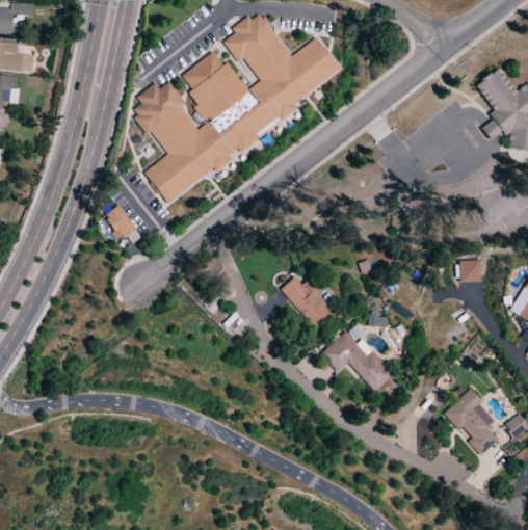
[(35,3),(10,2),(10,6),(0,5),(0,32),(19,34),(20,18),(35,18),(35,3)]
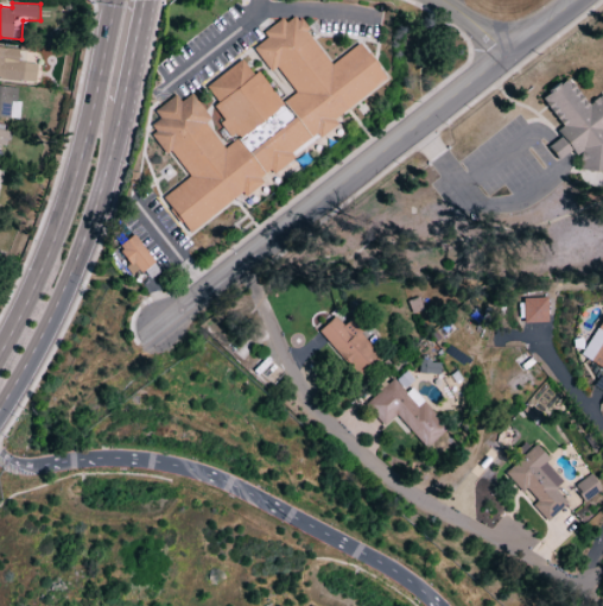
[(391,81),(363,42),(335,63),(298,13),(255,44),(273,70),(280,65),(299,92),(284,103),(249,56),(205,88),(241,138),(230,145),(192,94),(184,101),(178,94),(157,109),(163,118),(152,125),(190,178),(165,196),(192,233),(265,180),(298,156),(294,151),(391,81)]
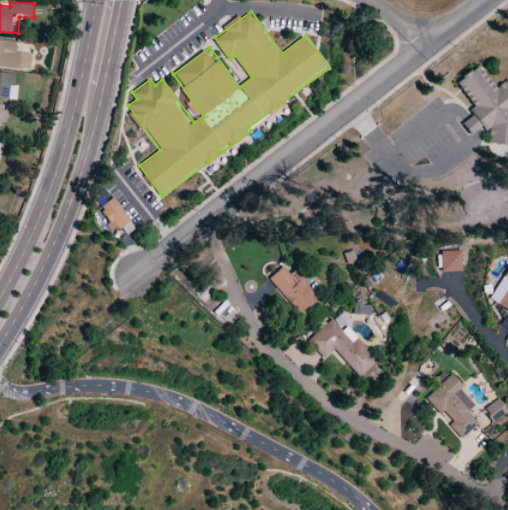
[(0,65),(32,69),(34,52),(17,51),(18,40),(0,38),(0,65)]
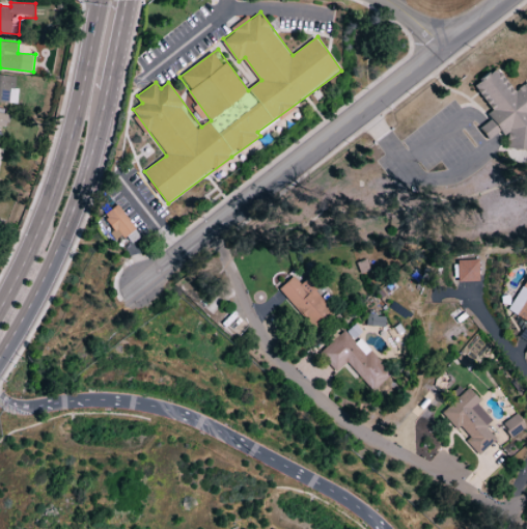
[(509,148),(526,147),(526,83),(516,90),(499,66),(475,84),(491,106),(492,119),(481,127),(490,138),(502,129),(505,133),(509,133),(509,148)]
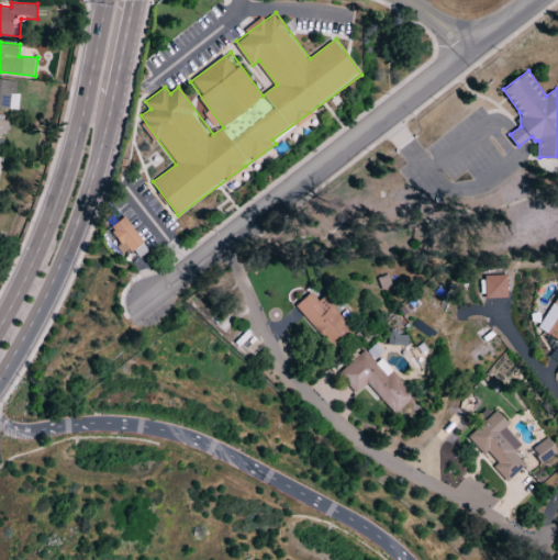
[(19,80),(0,78),(0,107),(20,110),(22,92),(18,92),(19,80)]
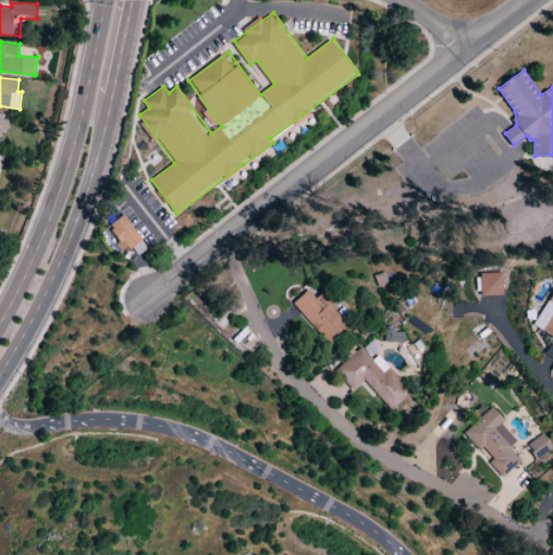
[(11,119),(0,115),(0,131),(8,133),(11,119)]
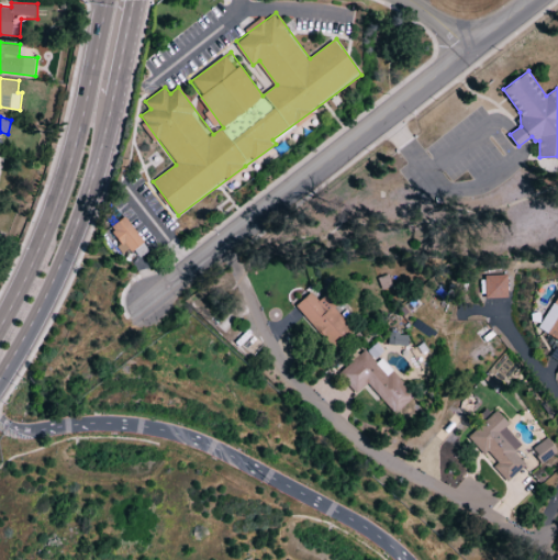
[(145,239),(126,215),(110,228),(129,253),(145,239)]
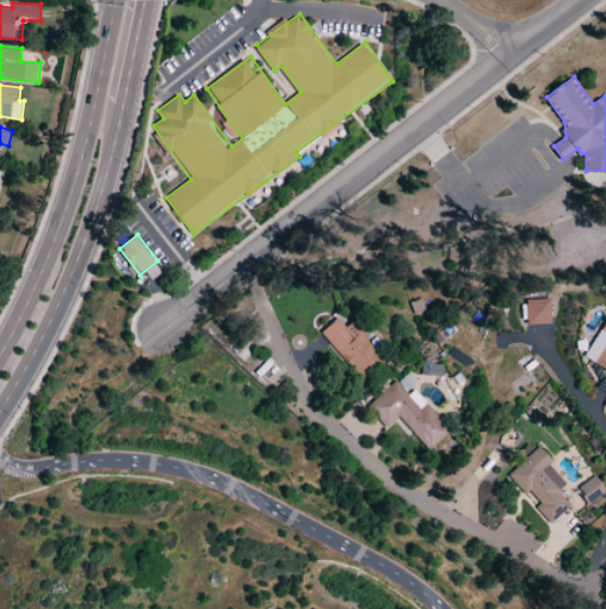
[(552,323),(552,299),(527,299),(527,323),(552,323)]
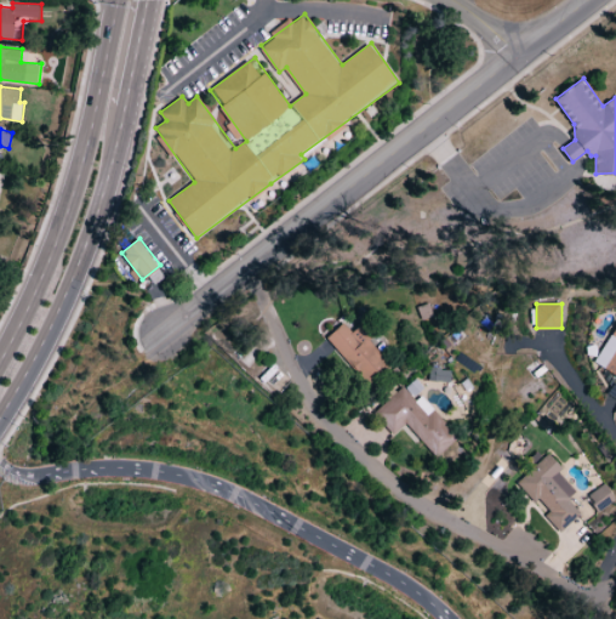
[(329,338),(370,384),(394,362),(361,325),(354,331),(346,322),(329,338)]
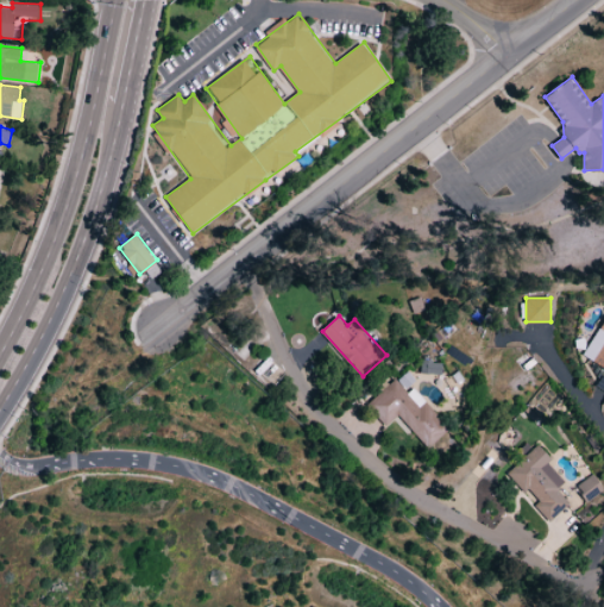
[(603,320),(583,356),(603,368),(603,320)]
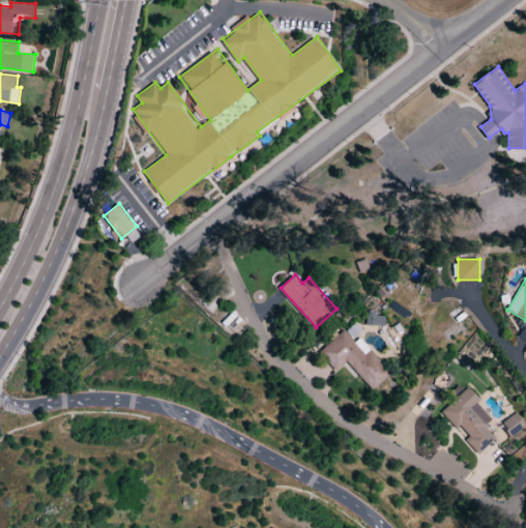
[(386,314),(369,313),(369,324),(386,325),(386,314)]
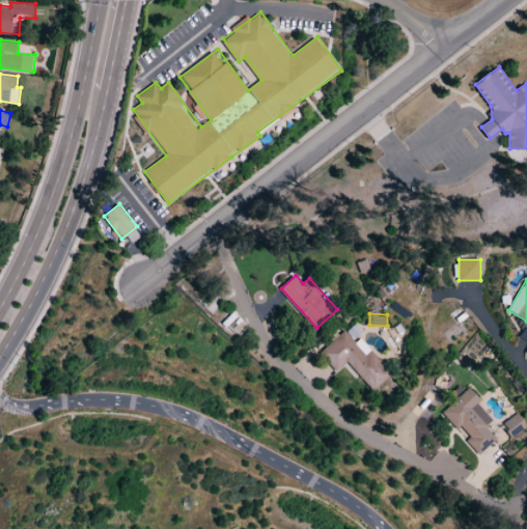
[(373,390),(393,374),(364,336),(357,341),(348,330),(322,350),(337,370),(351,361),(373,390)]
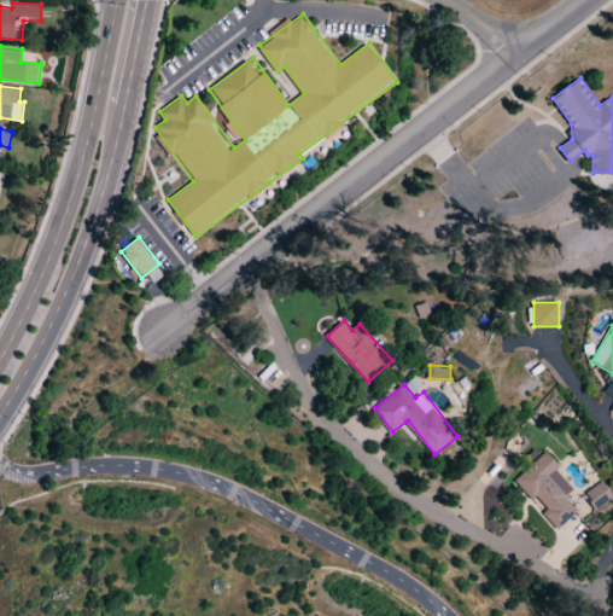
[(560,528),(581,511),(567,495),(574,489),(559,470),(561,466),(548,451),(517,477),(560,528)]
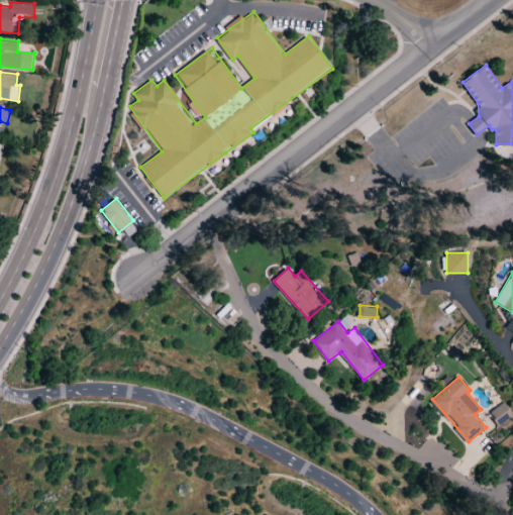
[(492,412),(501,424),(512,417),(512,411),(506,402),(492,412)]
